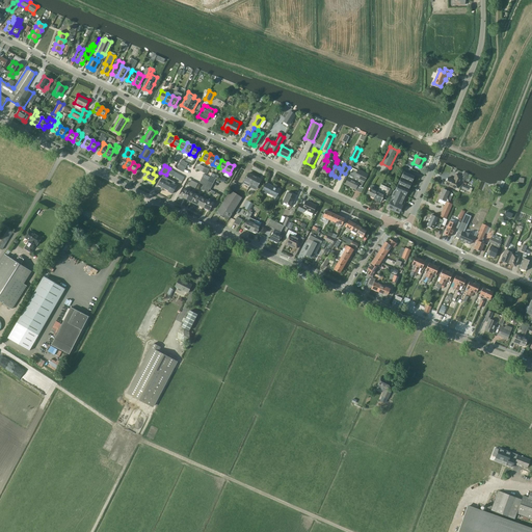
[(361,187),(367,175),(357,169),(356,171),(352,169),(345,184),(355,189),(357,185),(361,187)]
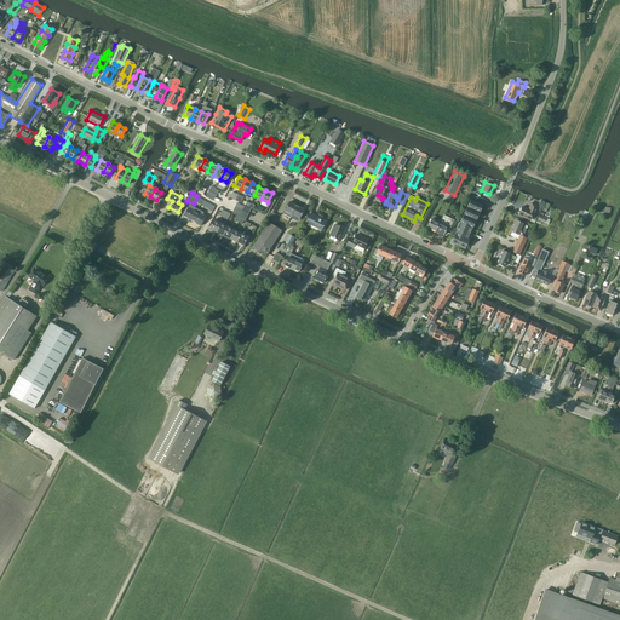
[(471,200),(460,223),(472,228),(483,205),(471,200)]
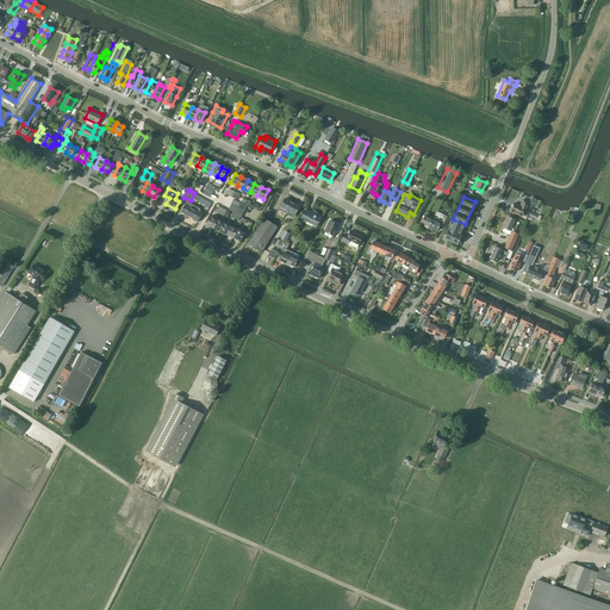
[(531,207),(535,199),(531,197),(529,203),(523,199),(520,206),(514,204),(510,211),(522,216),(523,212),(524,212),(528,206),(531,207)]
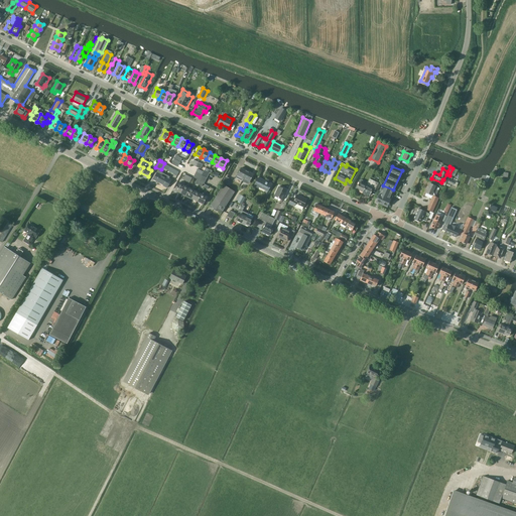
[(242,181),(243,177),(244,175),(247,171),(241,168),(236,178),(242,181)]
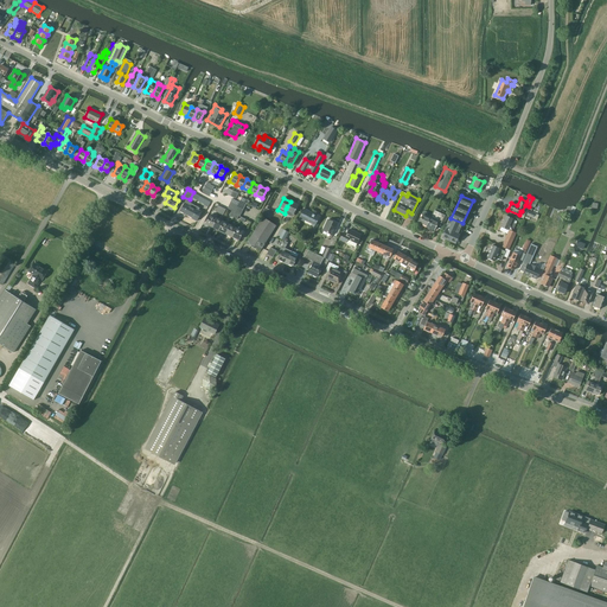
[(185,203),(180,211),(192,217),(193,217),(197,219),(202,211),(199,210),(199,208),(186,200),(185,203)]
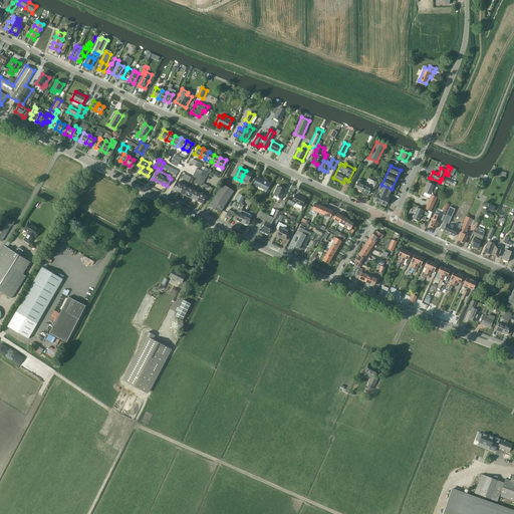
[(249,181),(252,174),(246,171),(243,175),(242,177),(249,181)]
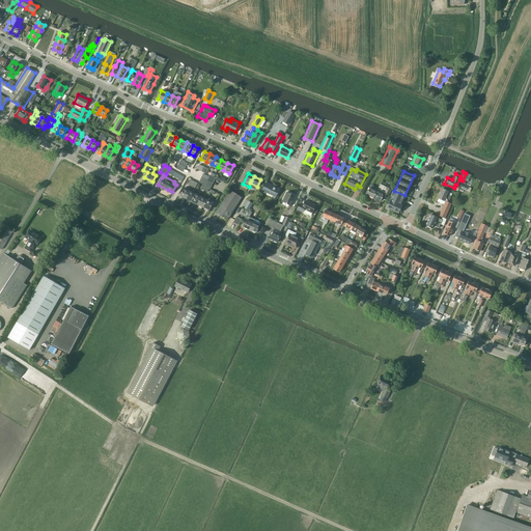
[(275,197),(279,189),(266,183),(261,191),(266,193),(266,192),(275,197)]
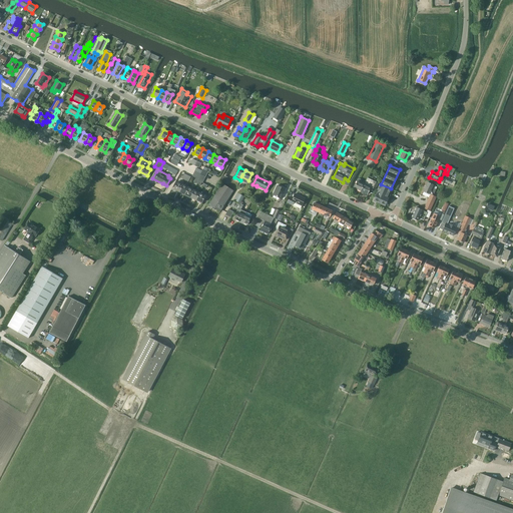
[(368,177),(364,184),(361,190),(368,194),(371,187),(376,190),(379,183),(368,177)]
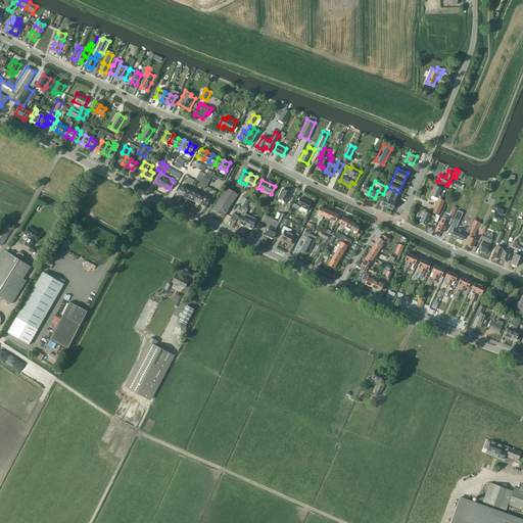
[(368,194),(371,188),(368,186),(369,183),(366,182),(365,184),(361,191),(368,194)]
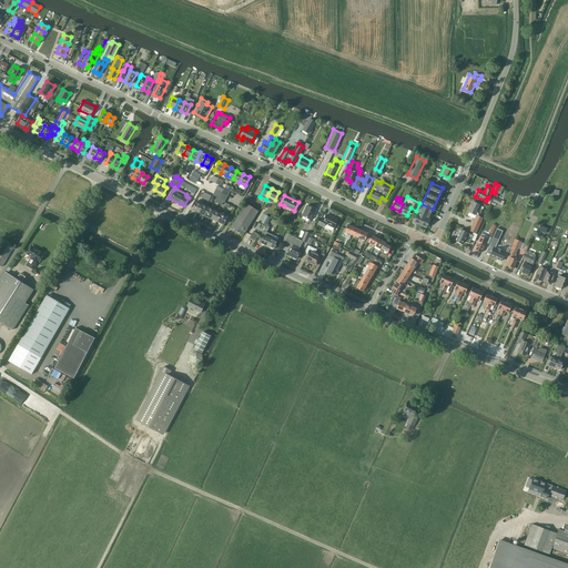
[(199,212),(202,204),(196,201),(192,209),(199,212)]
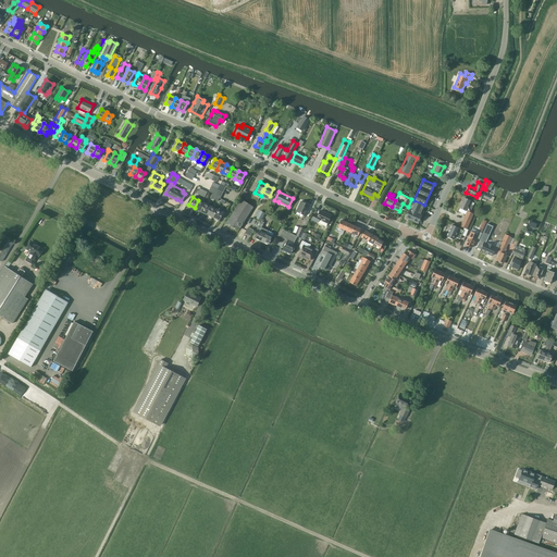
[(467,211),(460,226),(465,229),(467,229),(473,213),(470,212),(472,206),(471,206),(472,202),(463,198),(459,208),(466,211),(466,210),(467,211)]
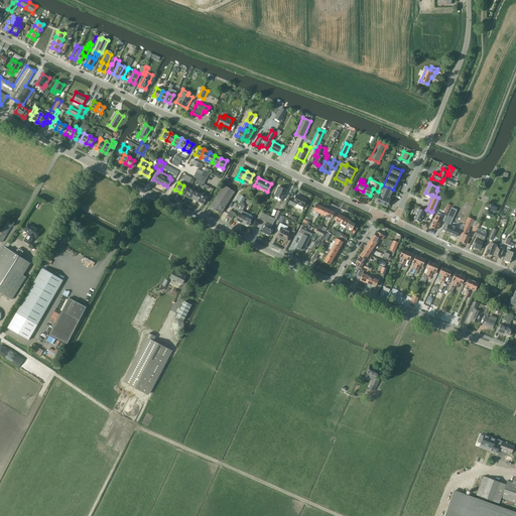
[(221,213),(235,191),(224,184),(211,206),(221,213)]
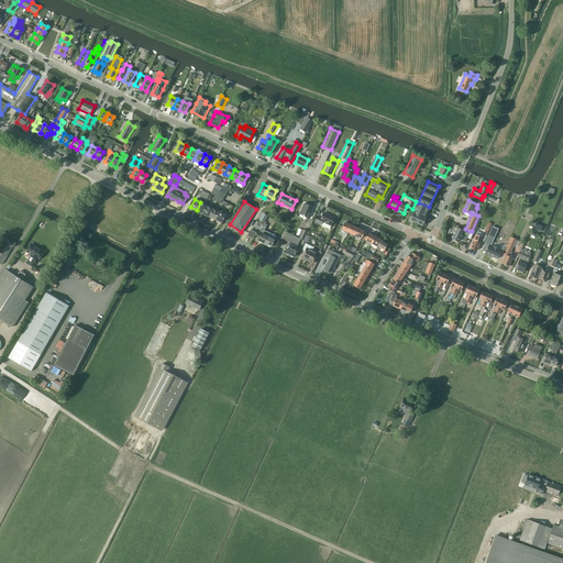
[(418,202),(417,201),(410,217),(411,217),(410,220),(422,225),(426,218),(424,217),(429,207),(418,202)]
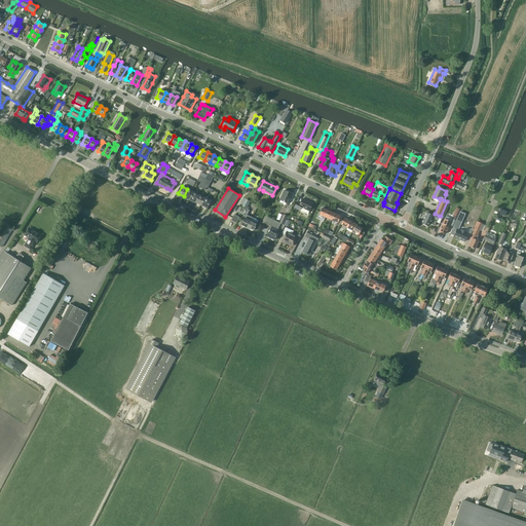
[(189,199),(193,191),(187,189),(184,196),(189,199)]
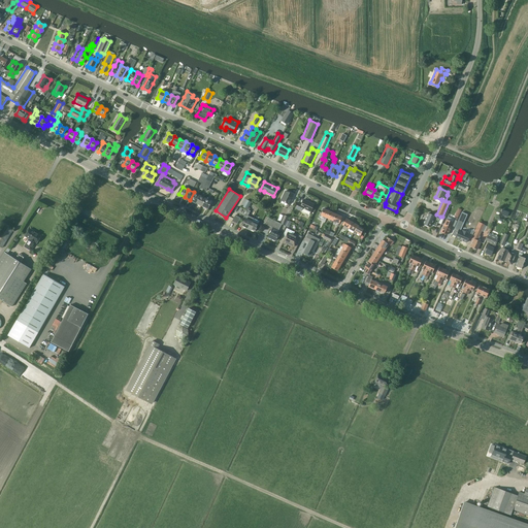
[(289,204),(294,195),(285,191),(281,200),(289,204)]
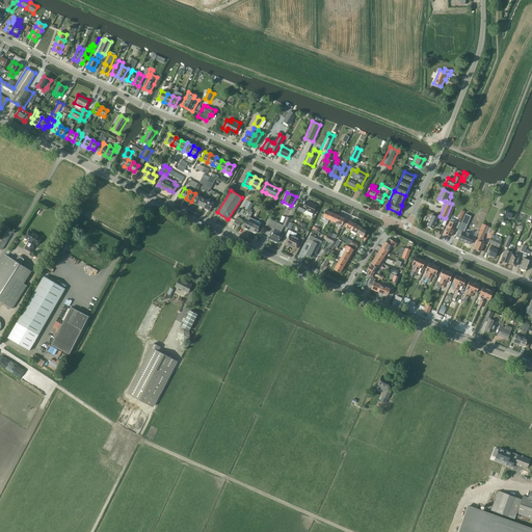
[(197,205),(202,196),(195,193),(191,202),(197,205)]
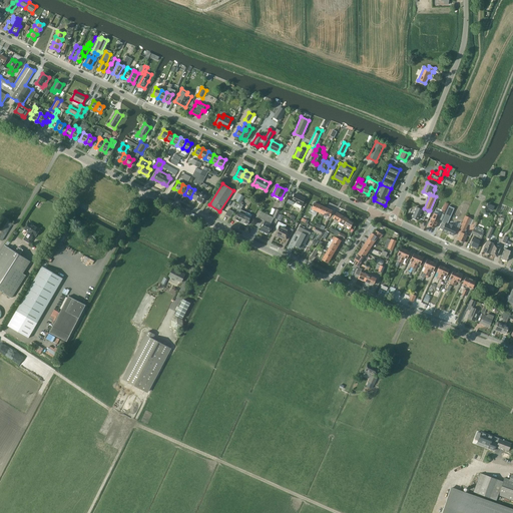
[(196,199),(199,192),(194,189),(190,197),(196,199)]
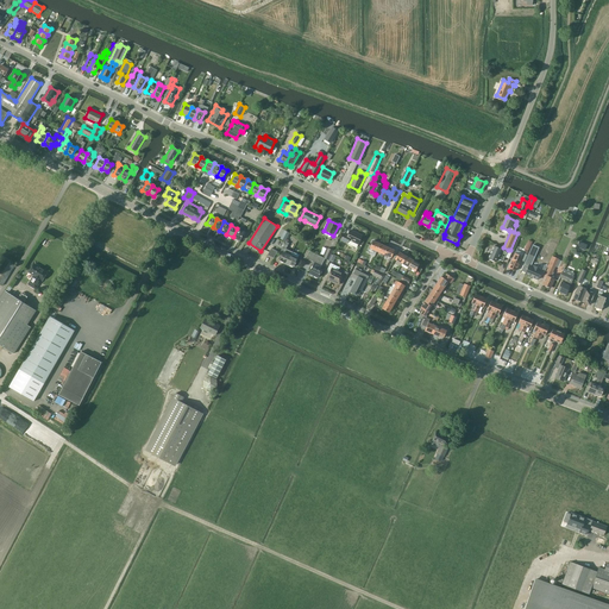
[(237,228),(233,237),(239,240),(244,232),(237,228)]
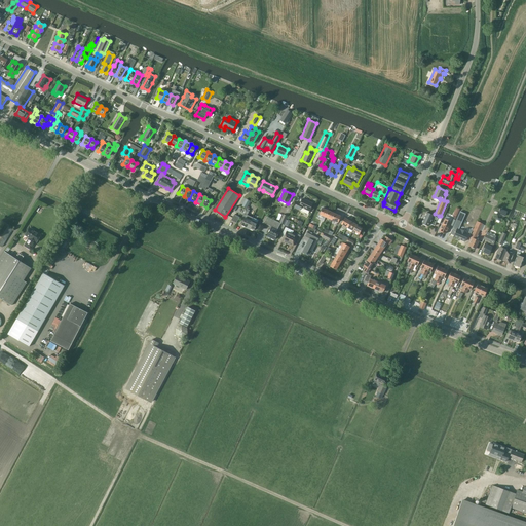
[(297,201),(294,208),(300,211),(308,214),(309,211),(312,203),(302,198),(300,203),(297,201)]
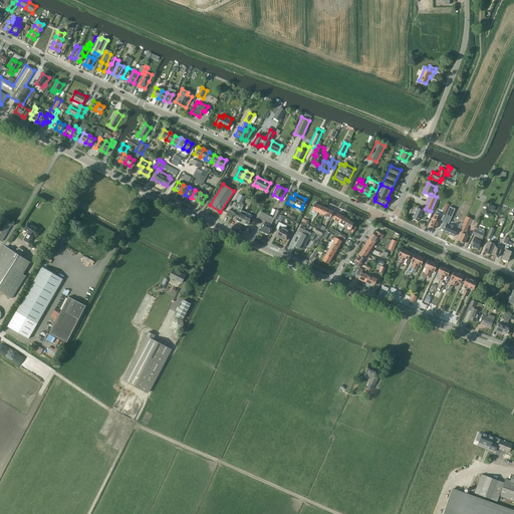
[(318,212),(321,206),(315,203),(312,210),(318,212)]
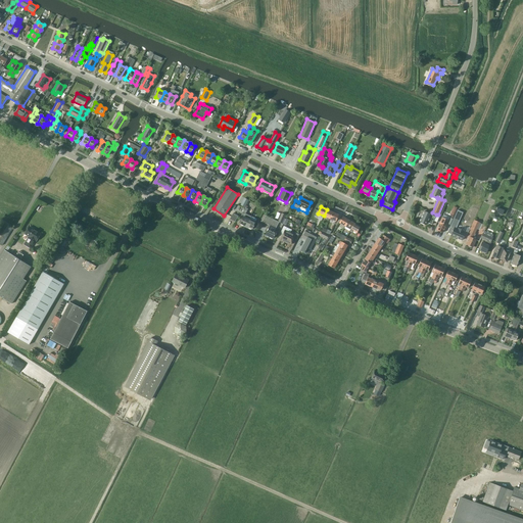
[(246,227),(251,216),(245,214),(247,208),(245,207),(243,211),(240,219),(241,220),(240,224),(246,227)]
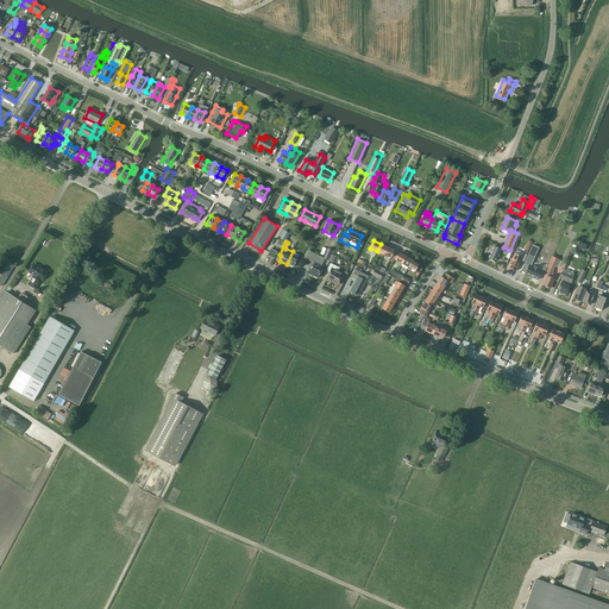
[(380,256),(383,257),(384,255),(387,246),(381,244),(377,251),(381,253),(380,256)]
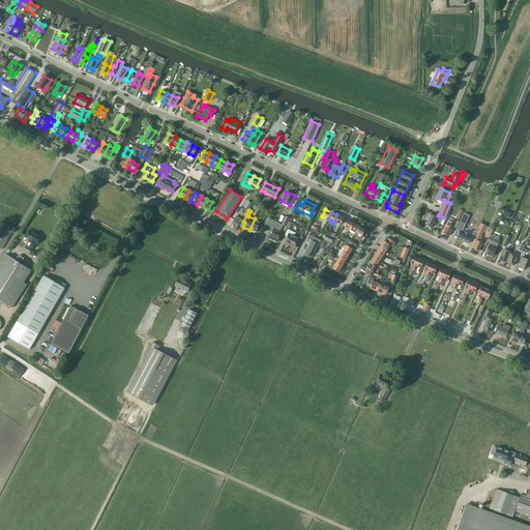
[(455,231),(460,233),(458,237),(458,238),(462,240),(462,241),(464,242),(465,241),(468,243),(472,236),(470,235),(470,234),(465,232),(464,232),(462,232),(469,215),(464,213),(455,231)]
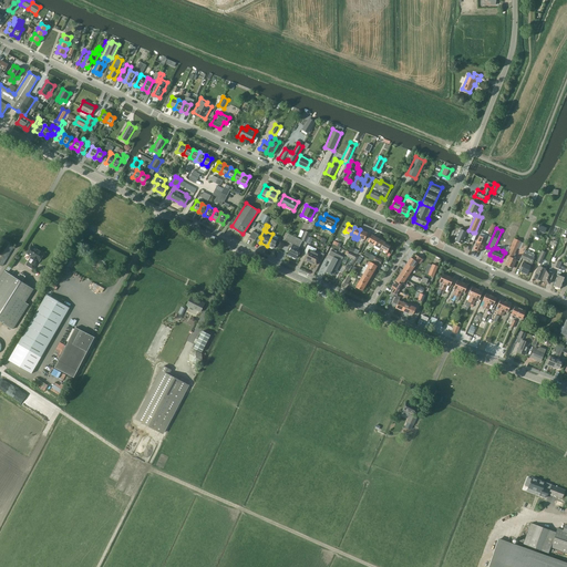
[(360,229),(358,237),(363,239),(367,233),(360,229)]
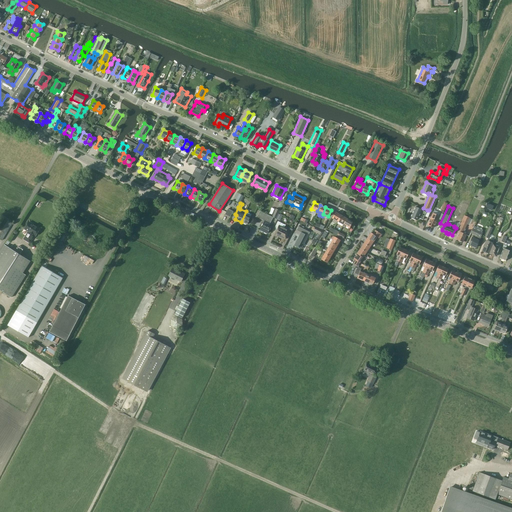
[(415,219),(417,220),(418,217),(423,220),(424,216),(428,217),(430,211),(429,210),(427,210),(426,211),(426,212),(421,210),(415,207),(410,217),(412,218),(411,218),(415,220),(415,219)]
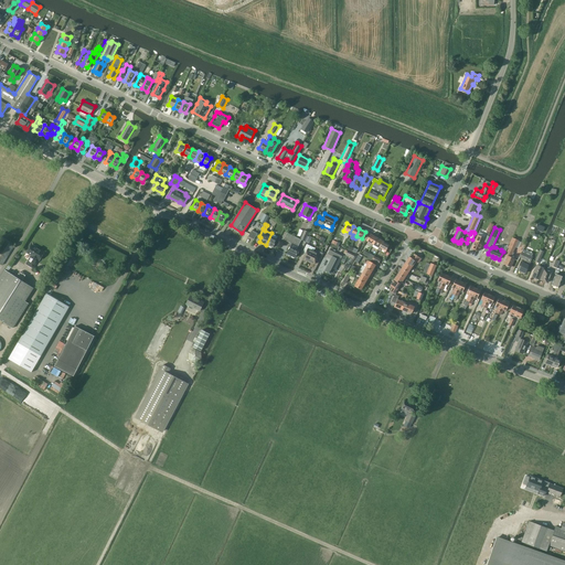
[(280,238),(284,240),(291,244),(287,254),(295,257),(298,251),(295,249),(297,246),(298,247),(301,240),(287,233),(284,232),(280,238)]
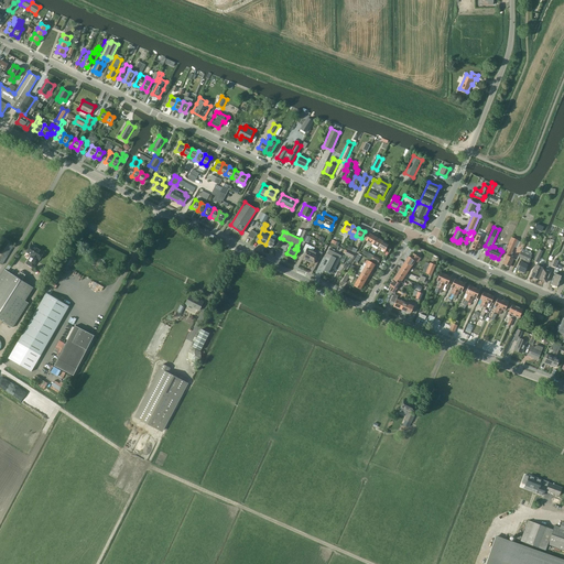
[(280,237),(277,236),(271,232),(266,245),(272,247),(273,243),(277,245),(280,237)]
